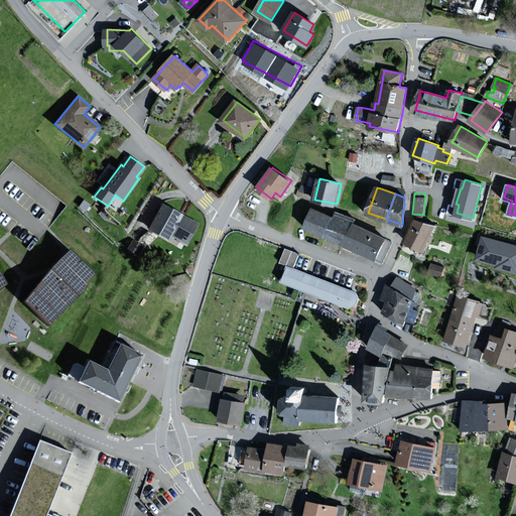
[(197,224),(163,205),(149,229),(168,240),(172,234),(186,242),(197,224)]
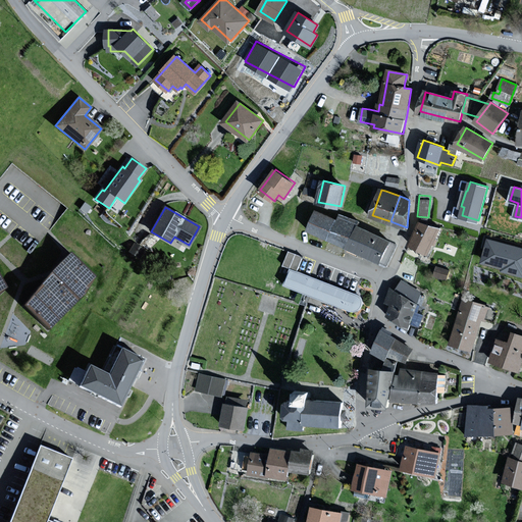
[(310,229),(330,239),(338,220),(318,211),(310,229)]
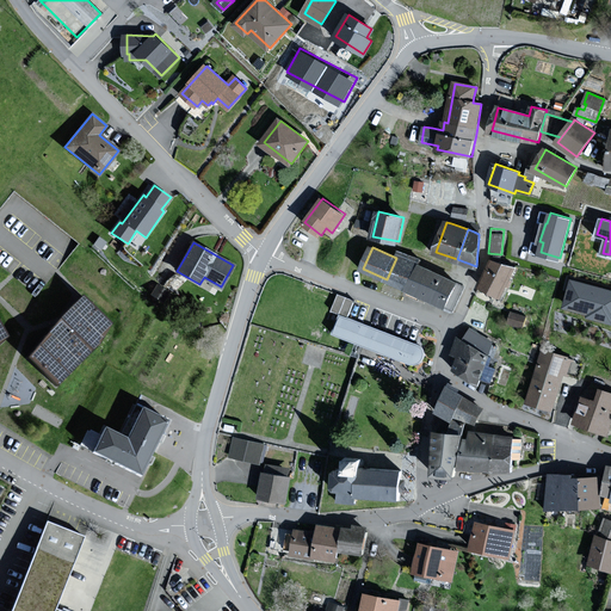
[(400,252),(396,258),(387,279),(406,288),(418,264),(419,260),(400,252)]
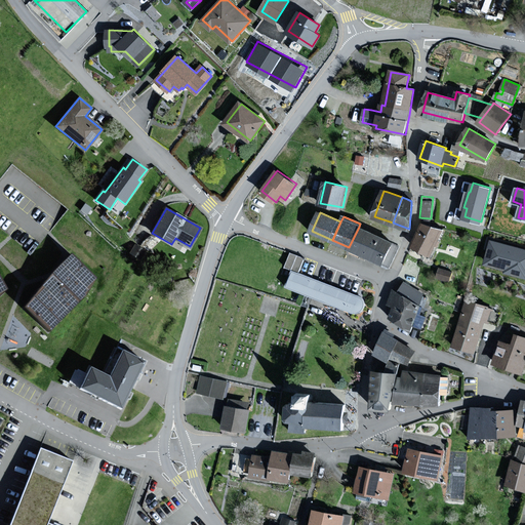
[(432,253),(442,231),(423,225),(414,246),(432,253)]
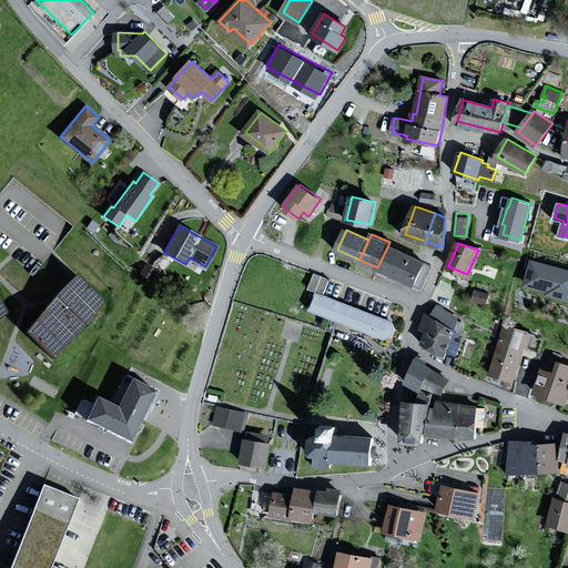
[(391,246),(388,245),(377,267),(379,269),(415,285),(426,263),(391,246)]
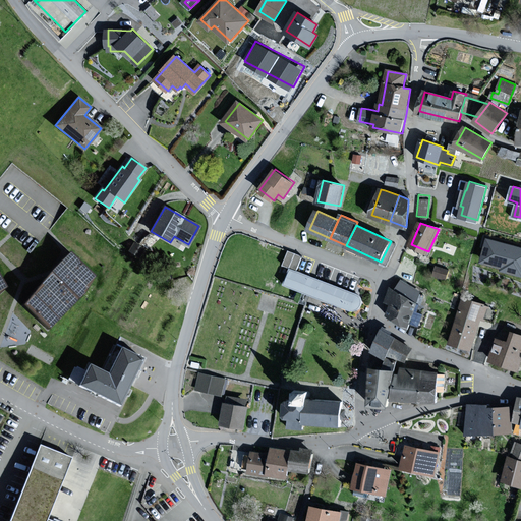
[(520,246),(489,238),(483,262),(504,267),(503,270),(520,274),(520,246)]
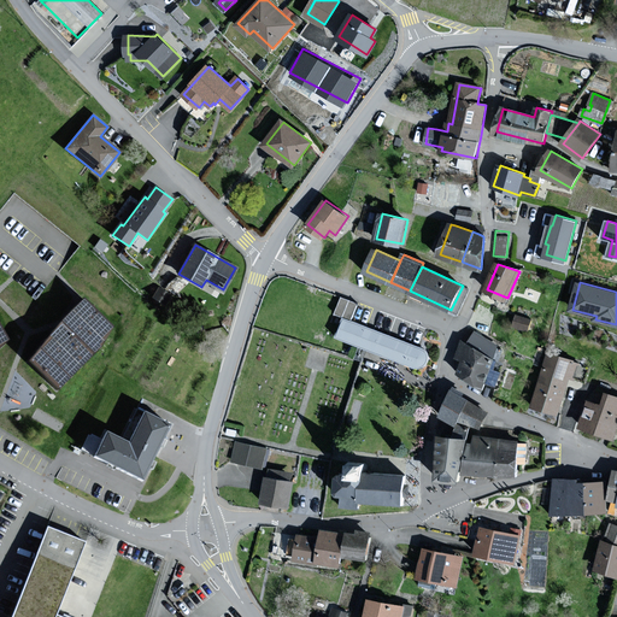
[(342,294),(336,310),(350,315),(356,299),(342,294)]
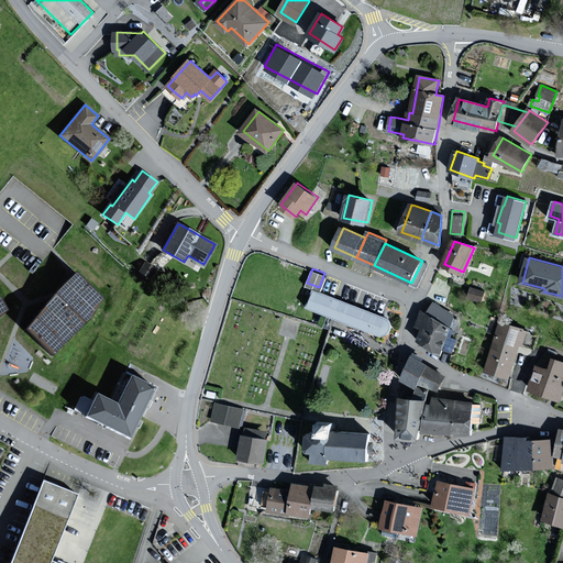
[(102,298),(78,275),(28,329),(53,352),(102,298)]
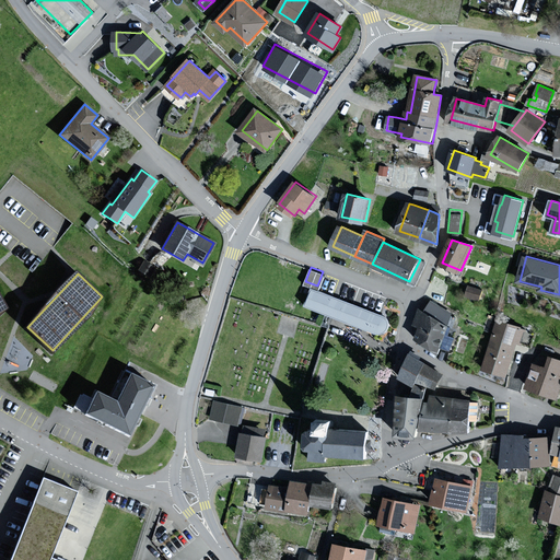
[(482,291),(470,287),(467,295),(479,299),(482,291)]
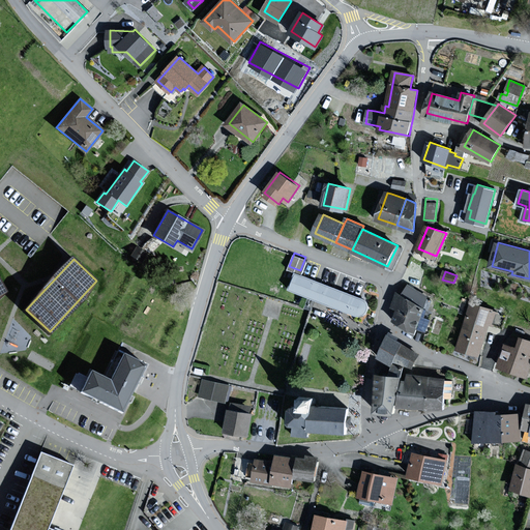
[(330,287),(297,274),(290,289),(325,302),(358,316),(361,316),(364,315),(366,314),(367,312),(369,310),(370,308),(370,306),(369,303),(367,301),(365,299),(330,287)]
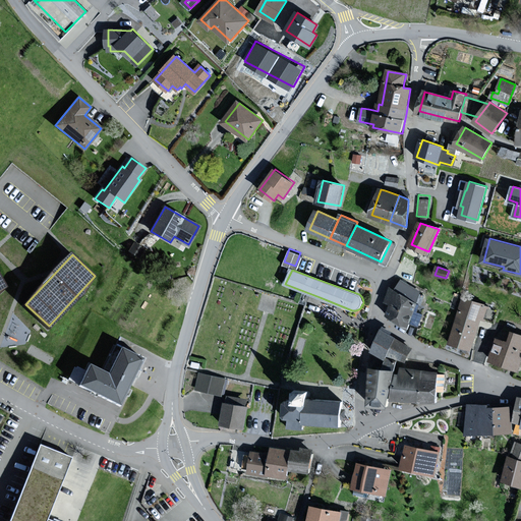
[(397,292),(393,290),(388,300),(393,303),(388,313),(408,324),(418,302),(416,302),(421,290),(402,281),(397,292)]
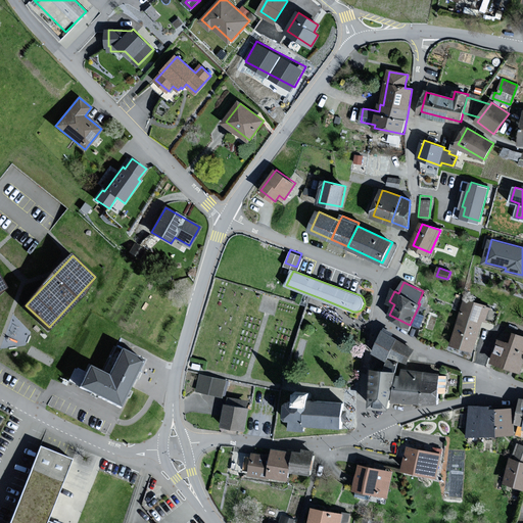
[(491,308),(466,300),(453,343),(474,349),(484,318),(487,319),(491,308)]
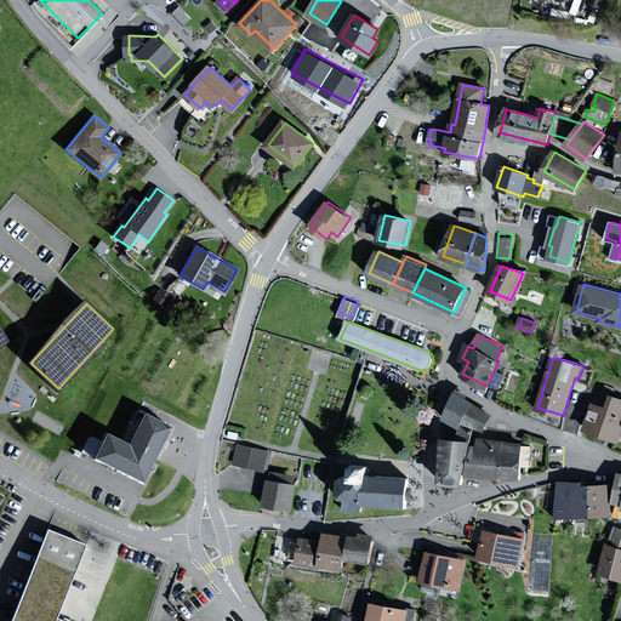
[(445,419),(460,426),(462,422),(465,419),(465,420),(473,404),(456,396),(445,419)]
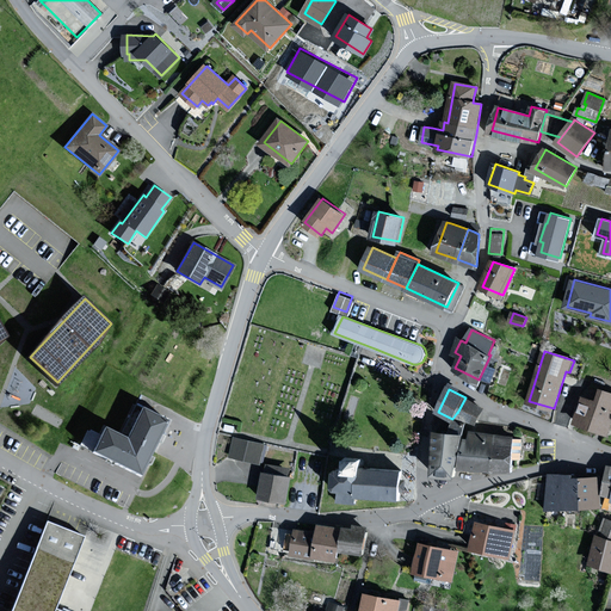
[(610,427),(610,393),(604,390),(599,402),(585,397),(576,423),(609,433),(610,427)]
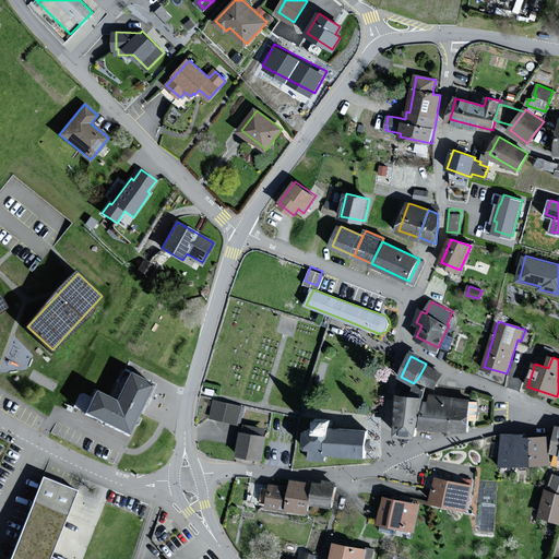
[(436,387),(443,372),(426,364),(418,378),(427,381),(436,387)]
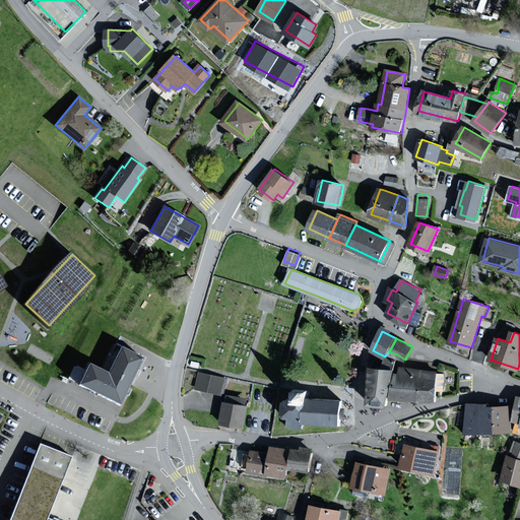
[(142,358),(122,348),(109,375),(90,366),(81,385),(120,403),(142,358)]
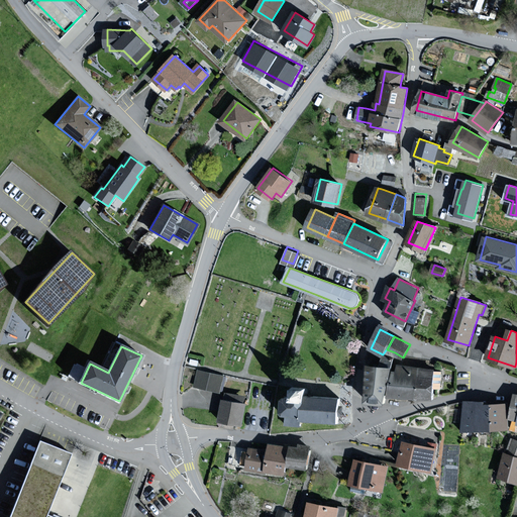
[(393,367),(395,352),(387,349),(387,348),(385,351),(383,366),(370,365),(369,401),(387,403),(393,367)]
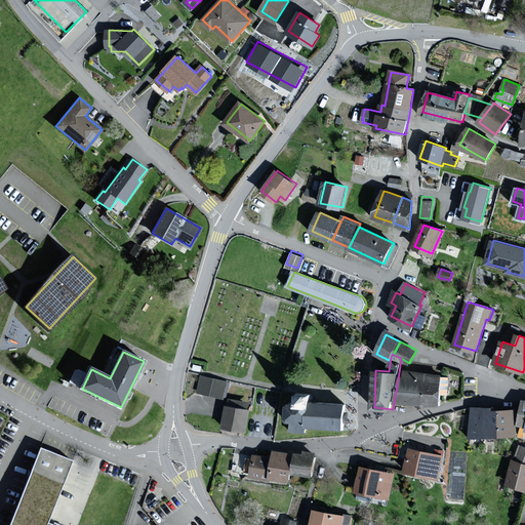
[(79,386),(85,370),(76,366),(69,380),(79,386)]
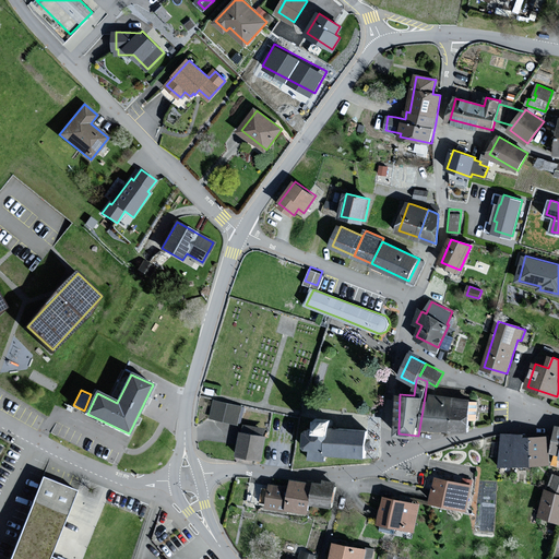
[(427,403),(425,426),(452,429),(454,397),(432,396),(431,403),(427,403)]
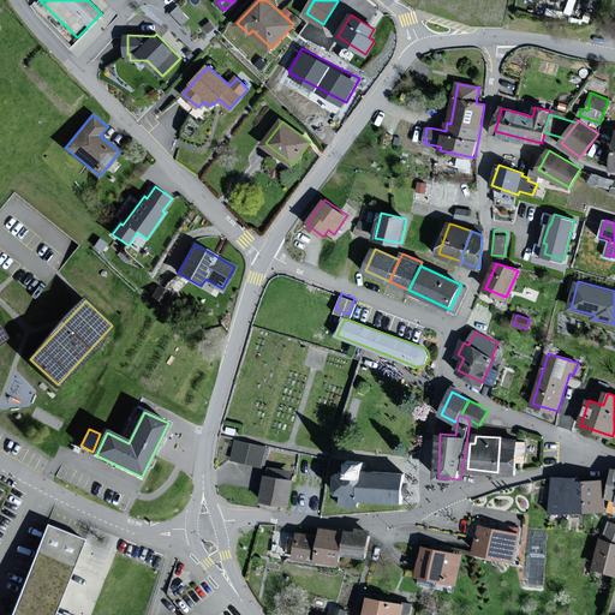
[(518,442),(518,440),(500,437),(497,472),(515,473),(517,461),(524,461),(526,443),(518,442)]
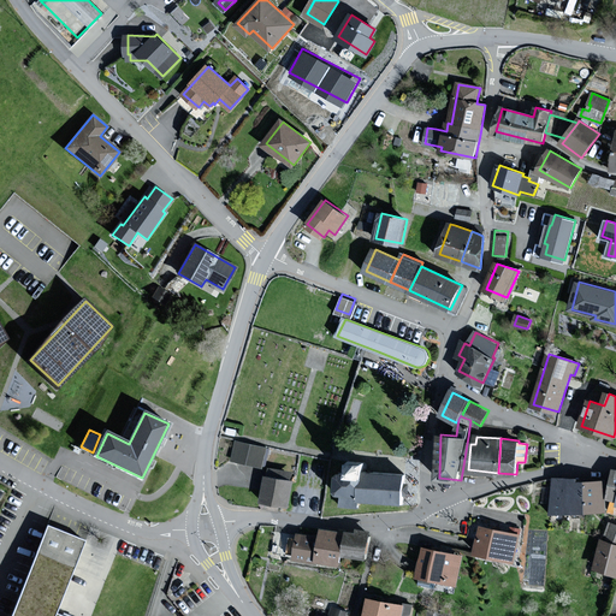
[(267,448),(237,442),(234,460),(262,466),(267,448)]
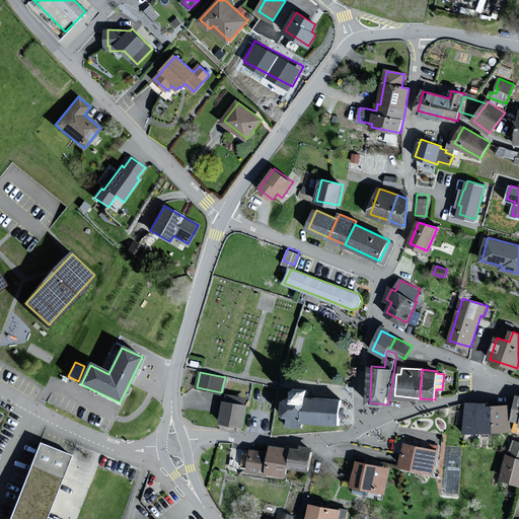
[(341,428),(344,398),(310,395),(311,387),(293,385),(292,395),(282,395),(280,419),(285,420),(284,428),(304,430),(304,424),(341,428)]
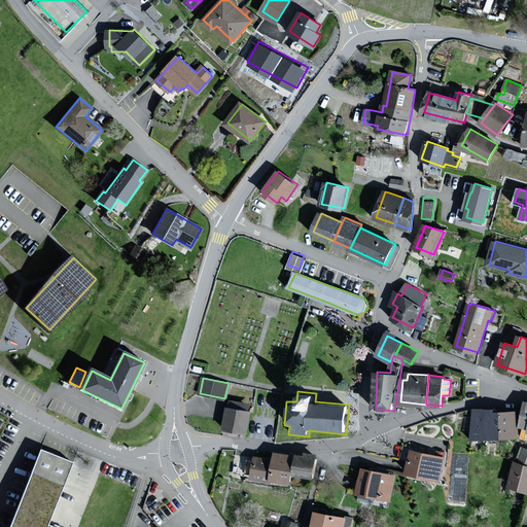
[(249,403),(232,400),(231,408),(229,408),(224,428),(248,432),(251,412),(248,412),(249,403)]
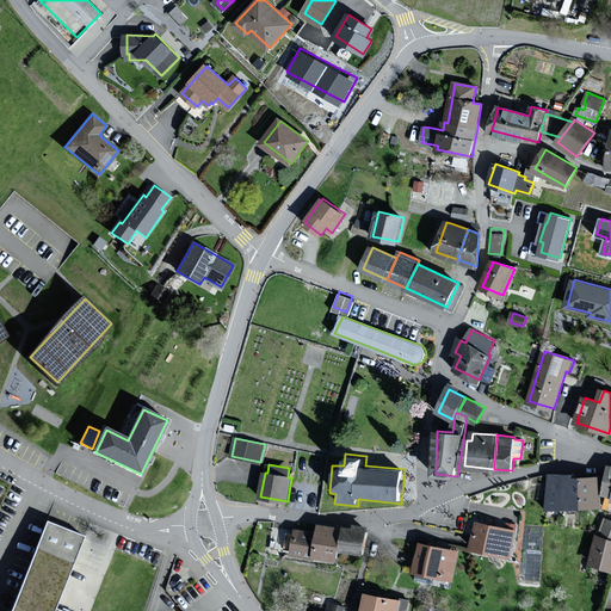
[(550,507),(582,506),(581,479),(574,479),(573,475),(549,475),(550,507)]
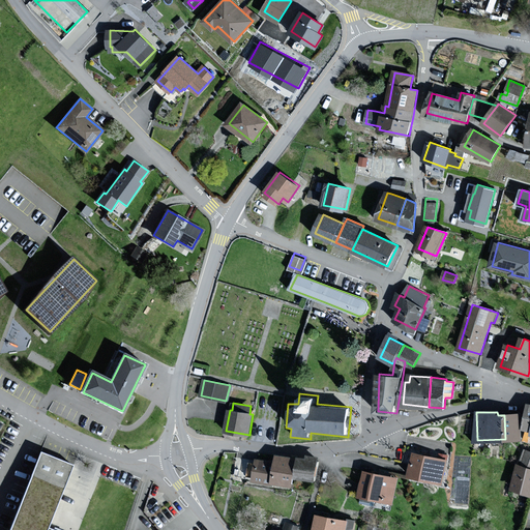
[(522,439),(521,414),(504,415),(505,439),(522,439)]
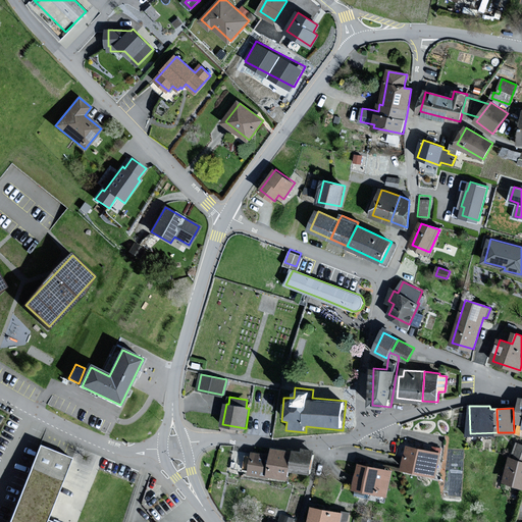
[(71,458),(42,447),(11,521),(48,521),(46,521),(71,458)]
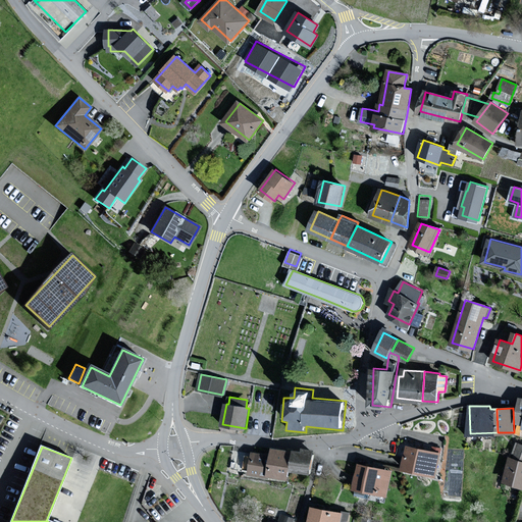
[(433,452),(409,447),(405,468),(436,475),(441,449),(434,447),(433,452)]
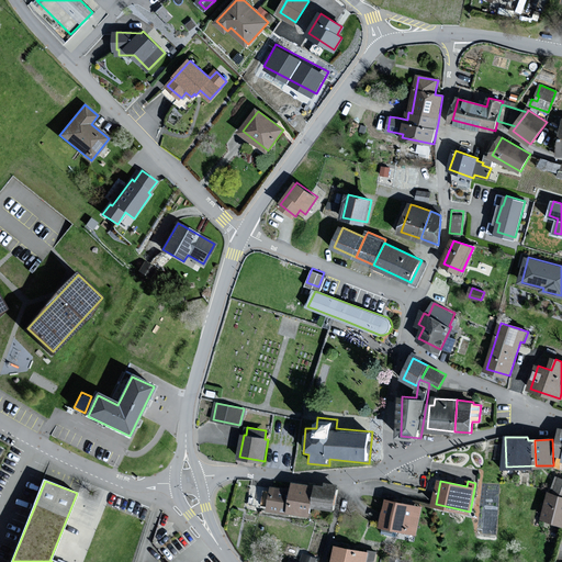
[(311,514),(312,506),(315,485),(294,483),(293,490),(290,510),(311,514)]
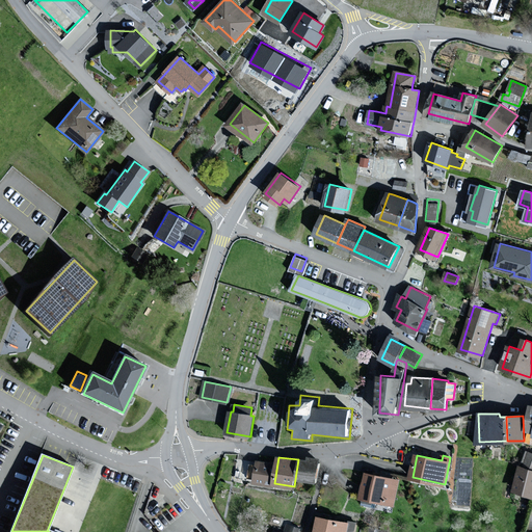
[(309,460),(298,458),(298,459),(295,479),(317,482),(321,458),(310,457),(309,460)]
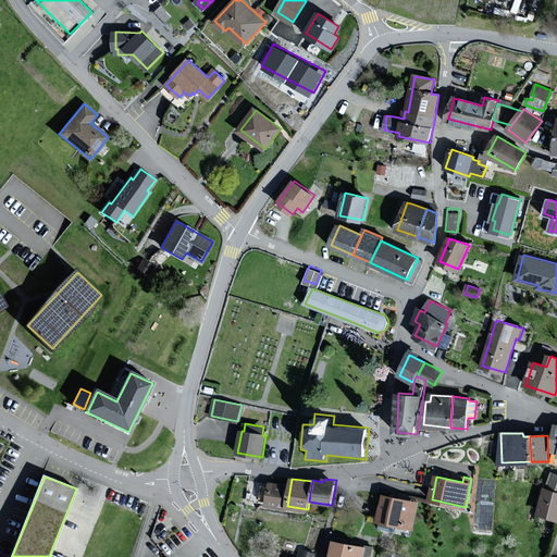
[(267,506),(287,509),(287,506),(291,485),(270,482),(267,506)]
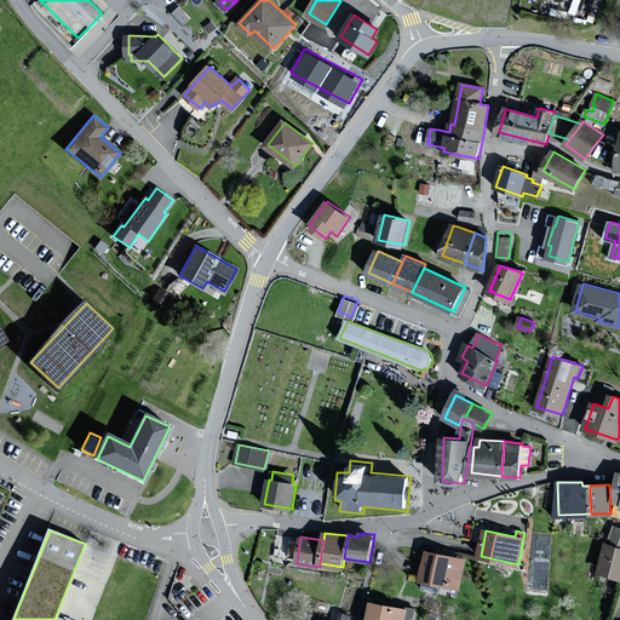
[(619,546),(608,544),(600,570),(619,577),(619,546)]
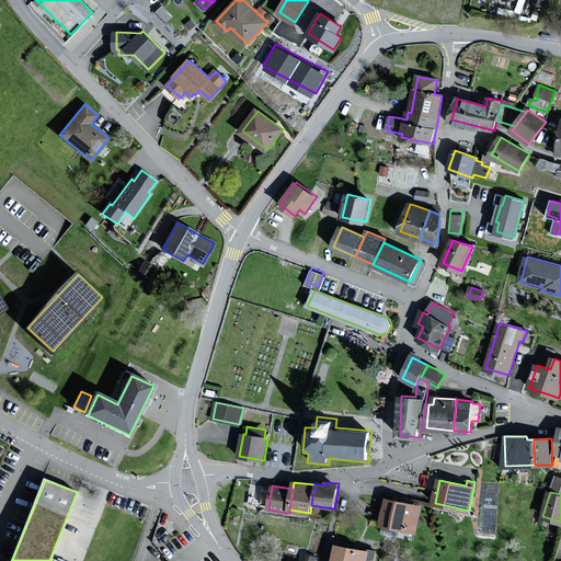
[(421,506),(387,500),(382,525),(416,531),(421,506)]
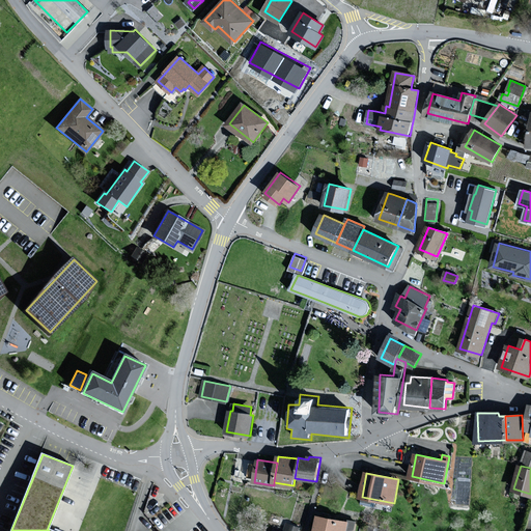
[(346,530),(348,522),(319,516),(316,530),(346,530)]
